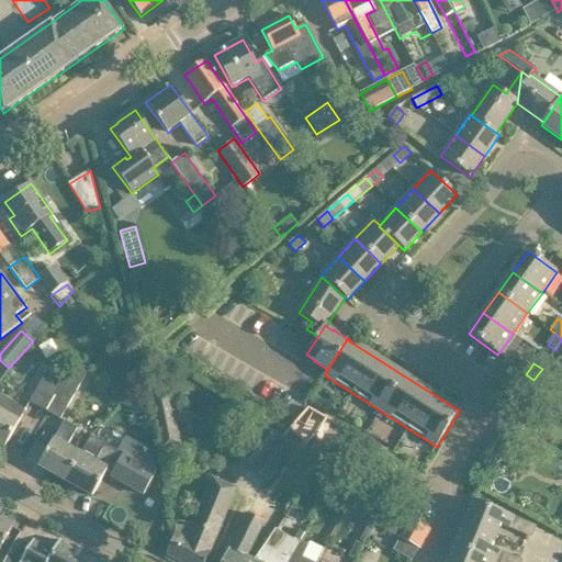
[(30,403),(46,413),(64,381),(48,371),(30,403)]
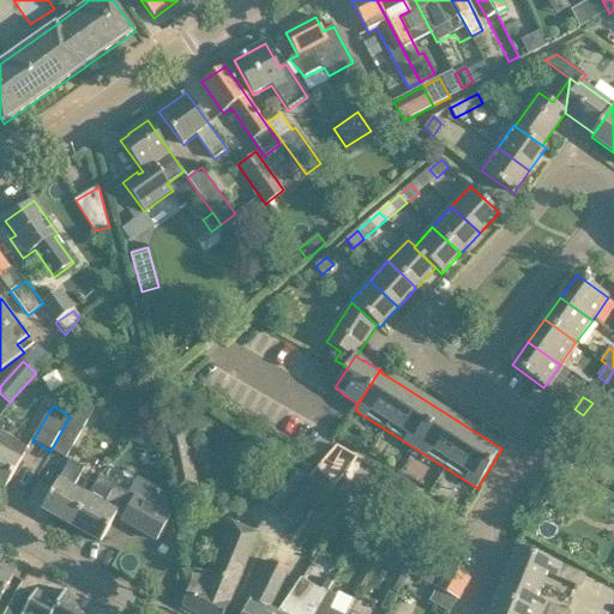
[(72,413),(70,416),(50,451),(65,458),(86,420),(72,413)]
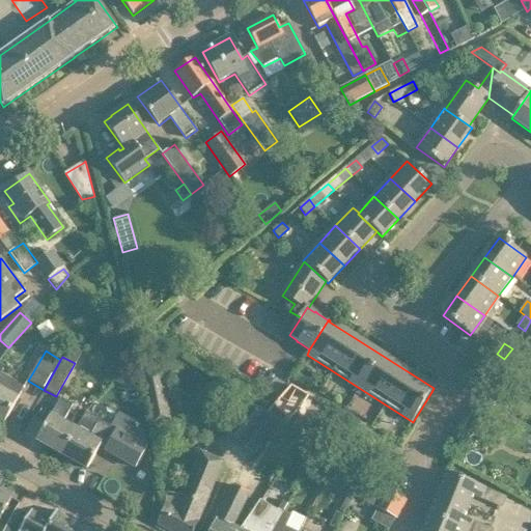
[(169,413),(160,372),(142,376),(151,417),(169,413)]
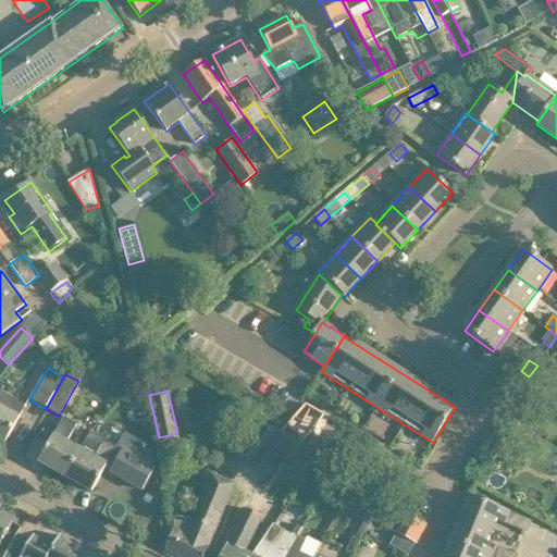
[(0,441),(5,444),(26,407),(0,392),(0,441)]
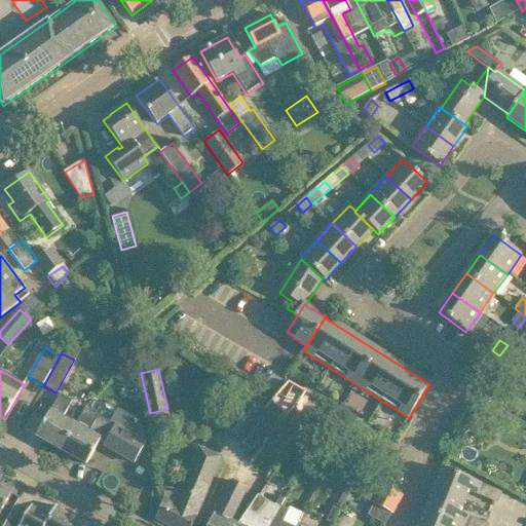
[(525,381),(510,406),(525,415),(525,381)]
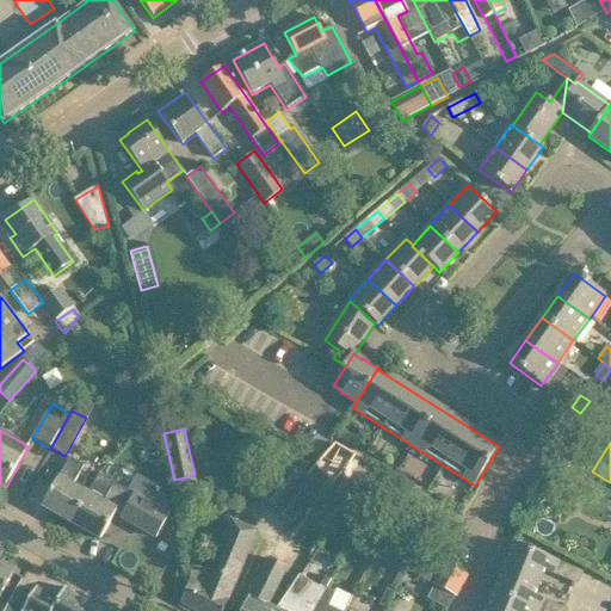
[(71,460),(43,507),(54,513),(72,524),(87,495),(72,487),(84,467),(71,460)]
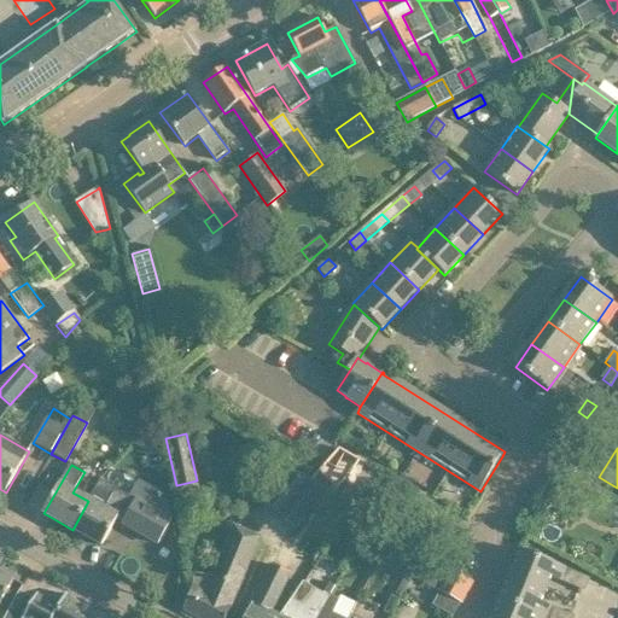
[(264,503),(278,516),(310,479),(295,471),(264,503)]
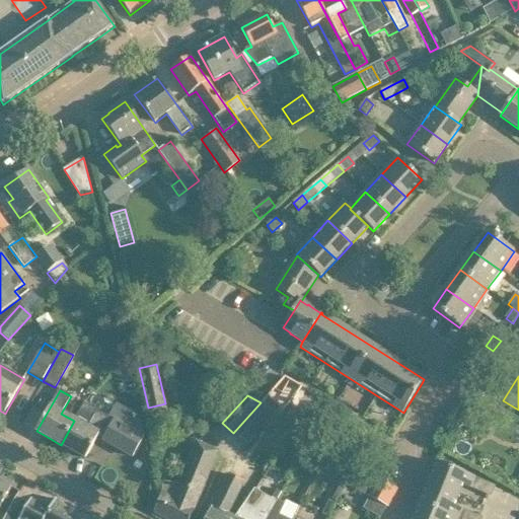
[(234,434),(244,443),(272,413),(262,403),(234,434)]
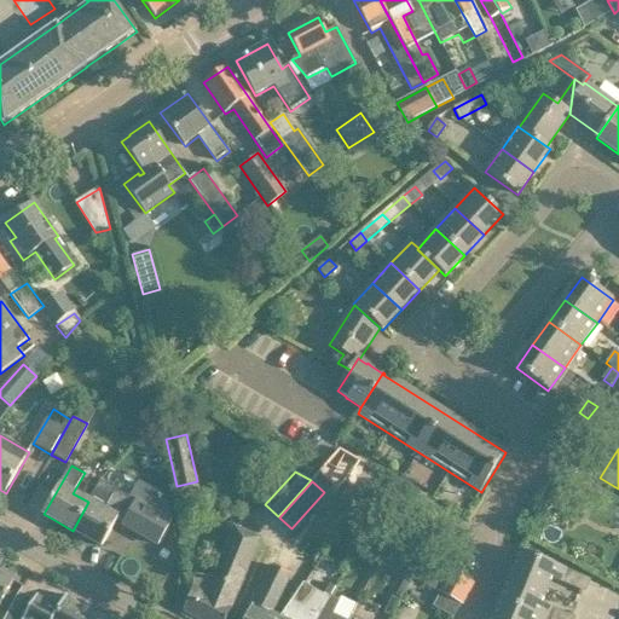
[(88,502),(73,531),(91,541),(102,548),(116,522),(160,547),(171,526),(173,522),(169,521),(155,513),(129,498),(114,490),(102,510),(88,502)]
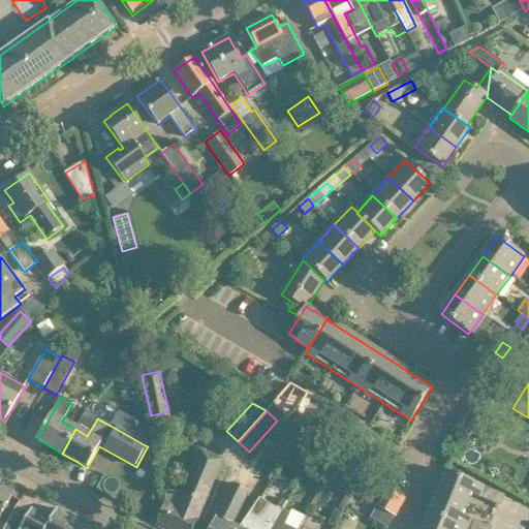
[(307,432),(301,443),(313,449),(319,438),(307,432)]
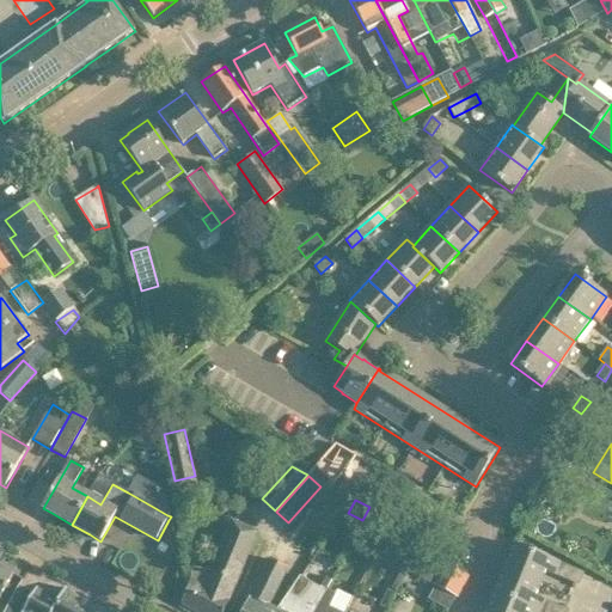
[(403,525),(411,509),(405,506),(404,505),(395,519),(403,525)]
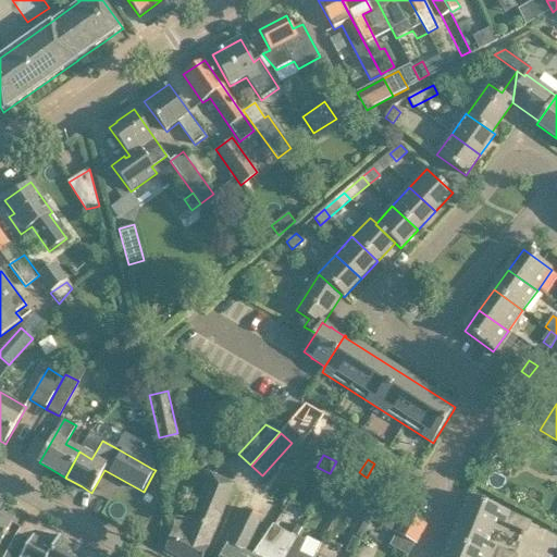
[(373,482),(382,469),(374,463),(367,478),(373,482)]
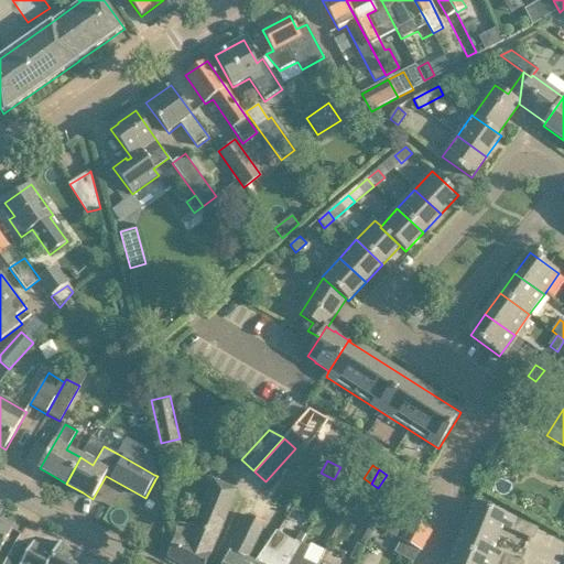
[(348,502),(357,486),(340,474),(329,491),(348,502)]
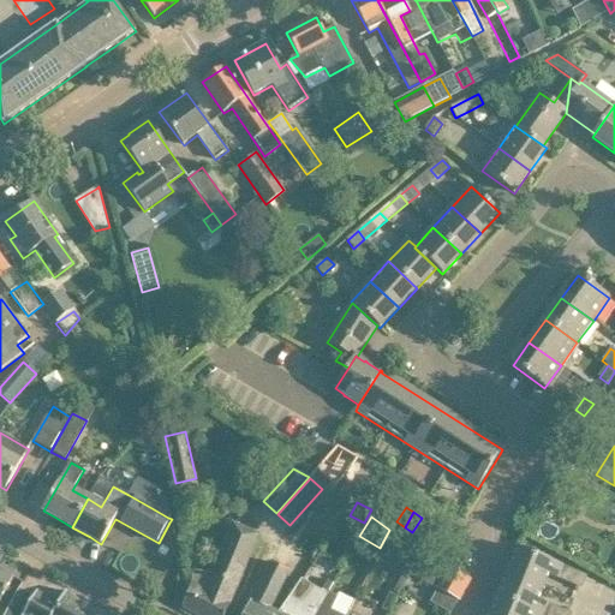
[(419,537),(429,523),(422,518),(412,532),(419,537)]
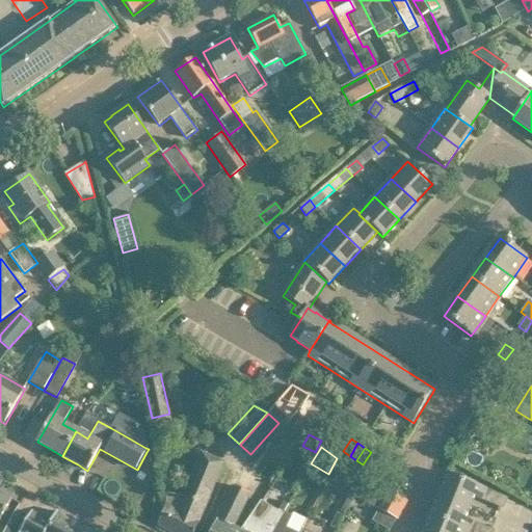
[(370,469),(378,456),(371,452),(363,464),(370,469)]
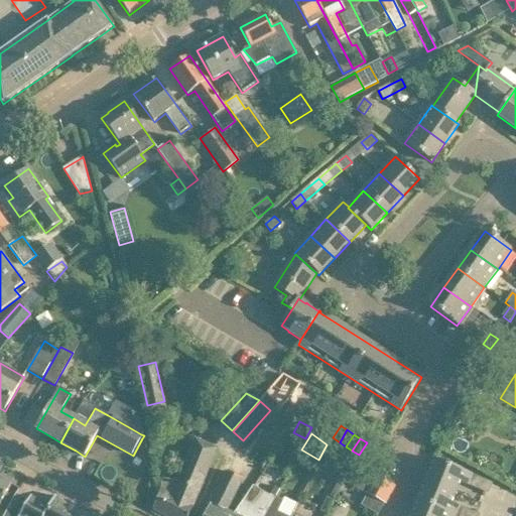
[(163,515),(188,515),(217,449),(196,440),(177,484),(155,480),(154,494),(158,496),(152,510),(163,515)]
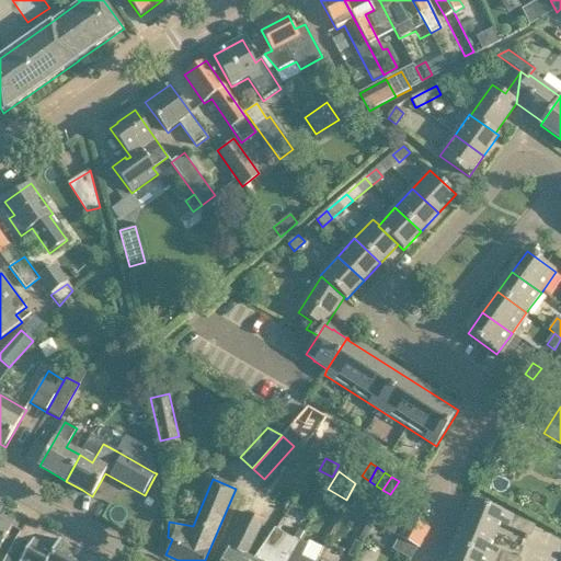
[(397,499),(405,485),(399,481),(390,494),(397,499)]
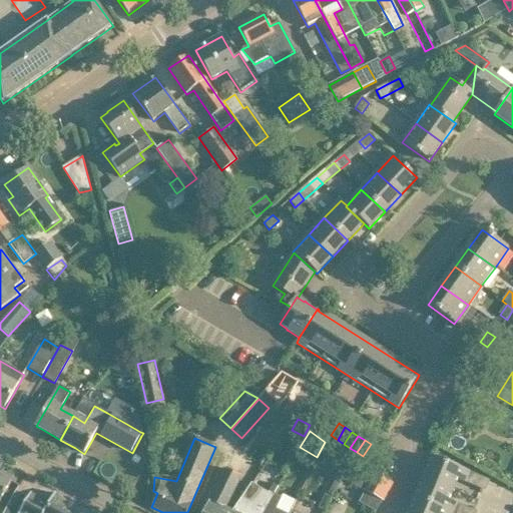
[(370,460),(377,448),(371,444),(363,456),(370,460)]
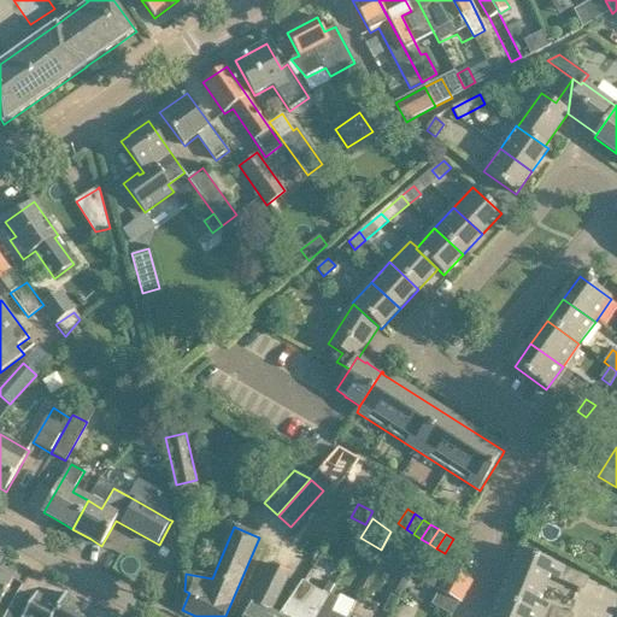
[(393,539),(385,554),(412,569),(421,553),(393,539)]
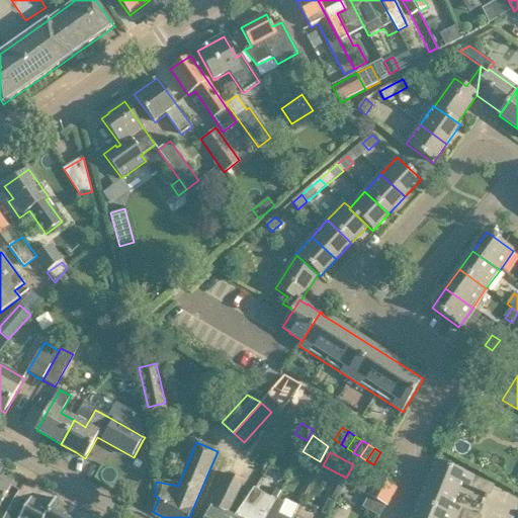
[(379,468),(387,456),(380,452),(373,464),(379,468)]
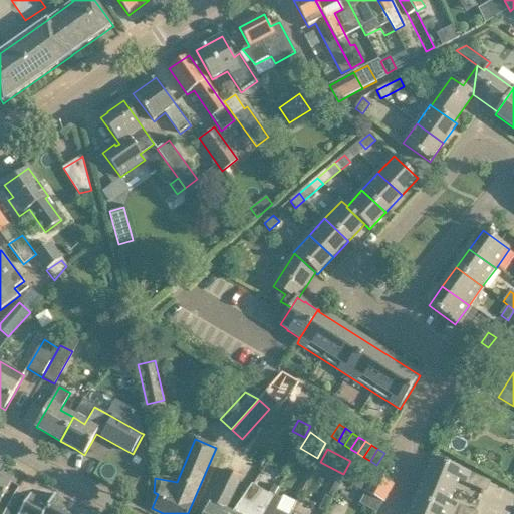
[(383,469),(391,457),(384,453),(376,465),(383,469)]
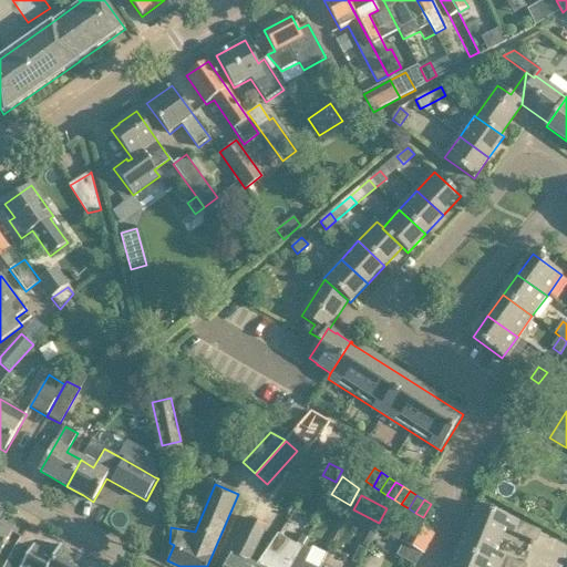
[(515,535),(519,523),(477,506),(477,505),(467,528),(501,542),(506,531),(515,535)]
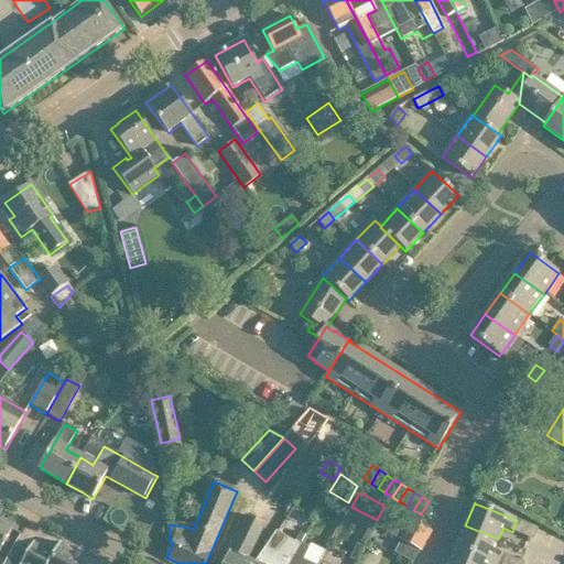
[(401,541),(420,551),(431,532),(384,506),(377,520),(373,525),(401,540),(401,541)]
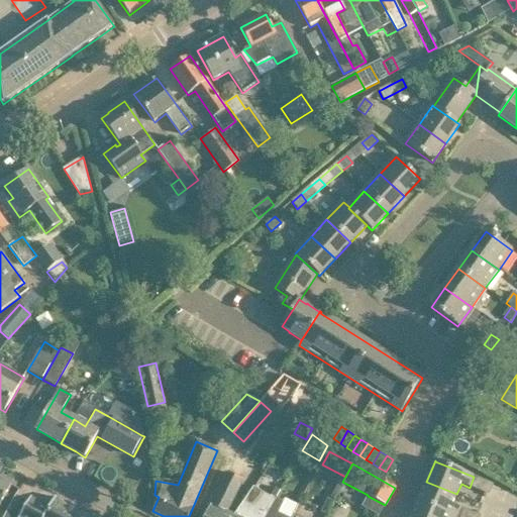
[(204,516),(232,516),(233,515),(226,512),(241,479),(225,472),(204,516)]
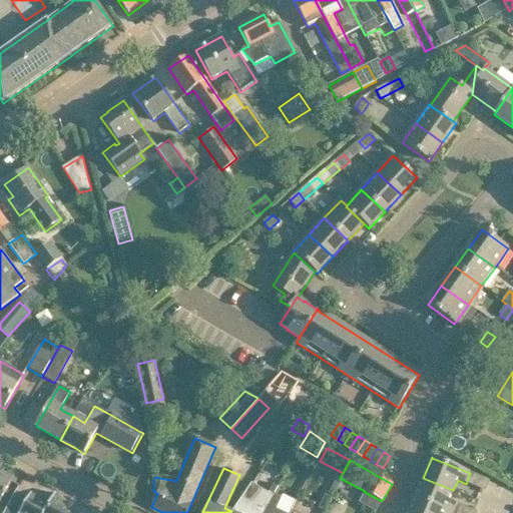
[(0,475),(0,502),(11,482),(0,475)]
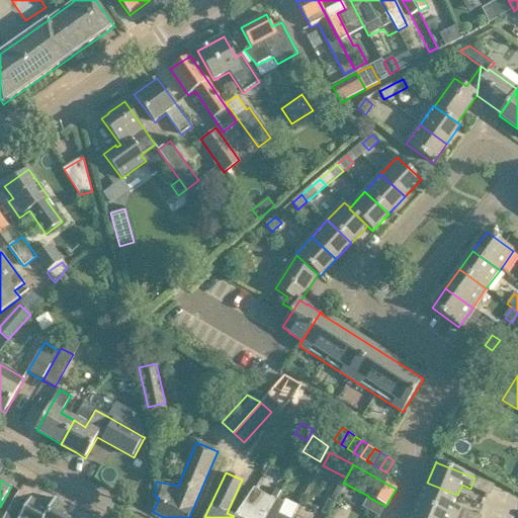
[(453,506),(457,495),(427,483),(419,503),(455,517),(458,517),(462,509),(453,506)]
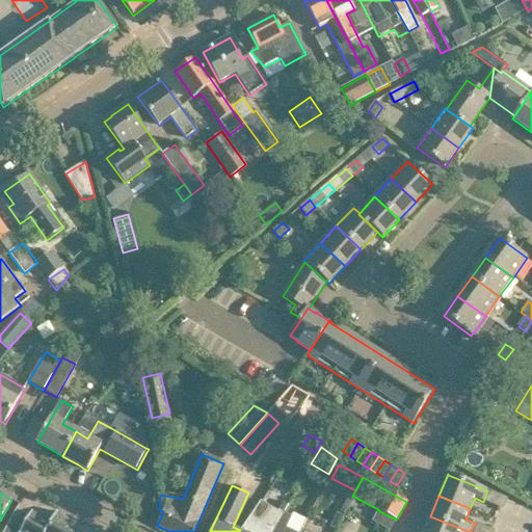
[(272,531),(285,512),(267,505),(257,523),(262,526),(258,531),(244,531),(240,530),(239,531),(272,531)]
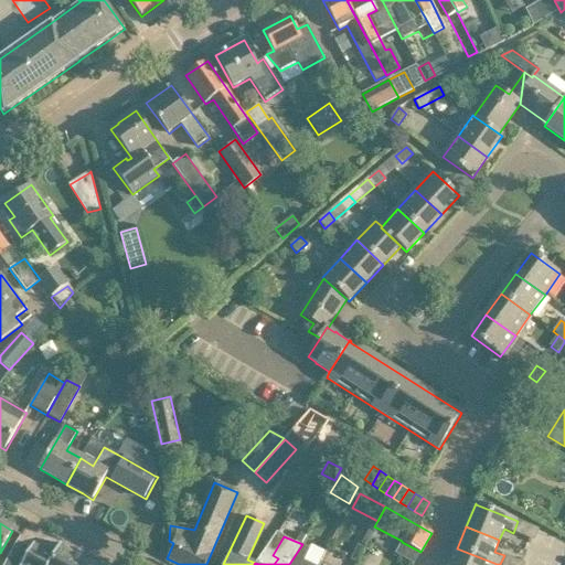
[(97,564),(61,544),(54,555),(35,544),(32,548),(19,541),(4,564),(97,564)]
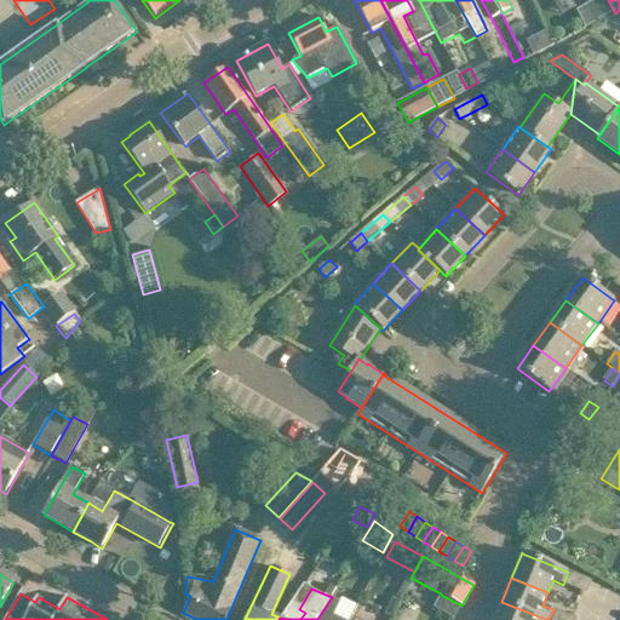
[(317,619),(342,619),(333,615),(339,602),(332,597),(317,619)]
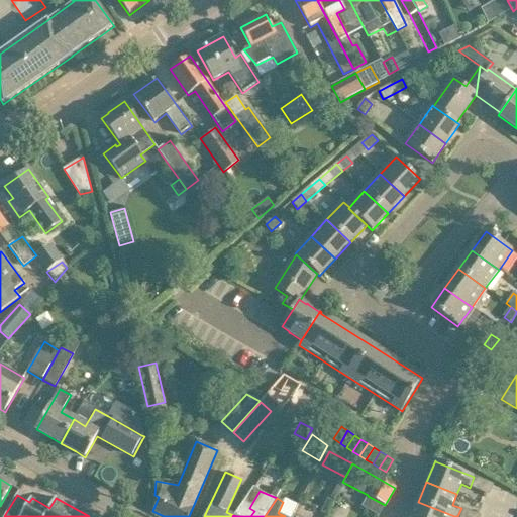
[(454,516),(418,502),(411,516),(454,516)]
